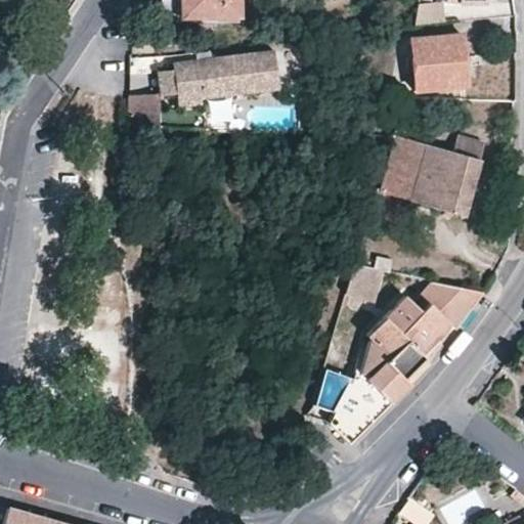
[(234,15),(233,0),(180,0),(181,16),(234,15)]
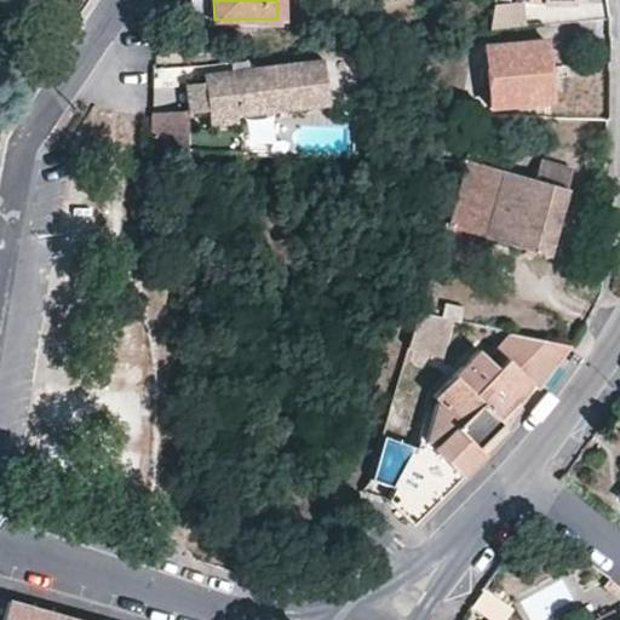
[(521,28),(518,3),(493,4),(488,30),(521,28)]
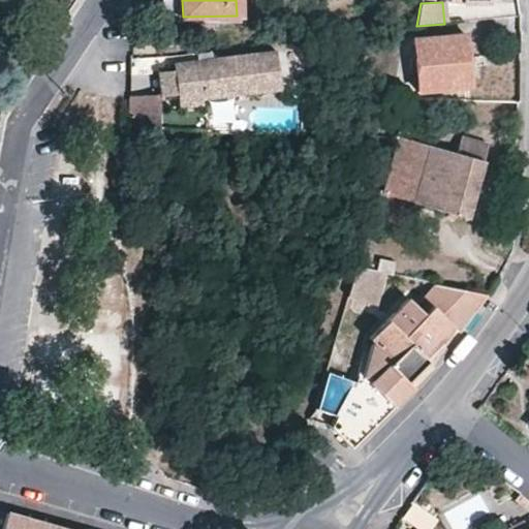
[(464,37),(464,35),(413,39),(417,91),(469,86),(466,55),(468,53),(467,39),(464,37)]
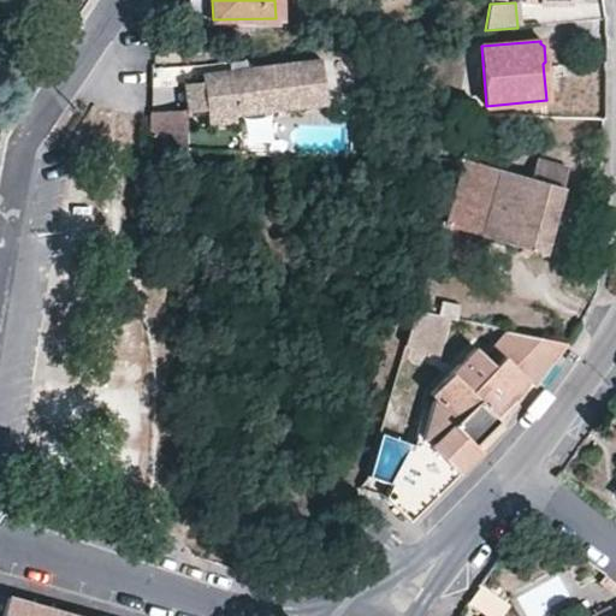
[(325,104),(320,61),(202,76),(203,84),(184,88),(188,113),(207,111),(208,125),(235,122),(236,116),(325,104)]
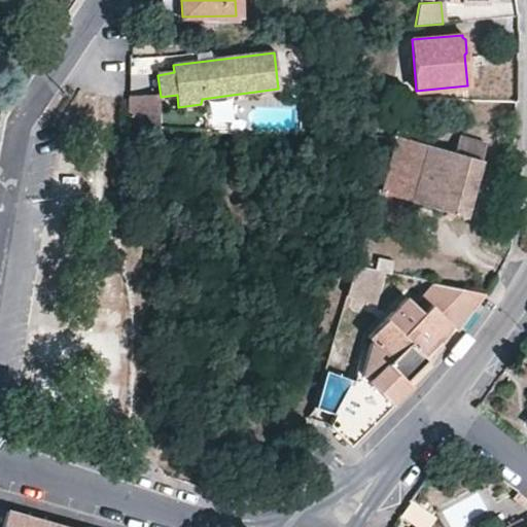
[(159,93),(128,95),(129,125),(161,123),(159,93)]
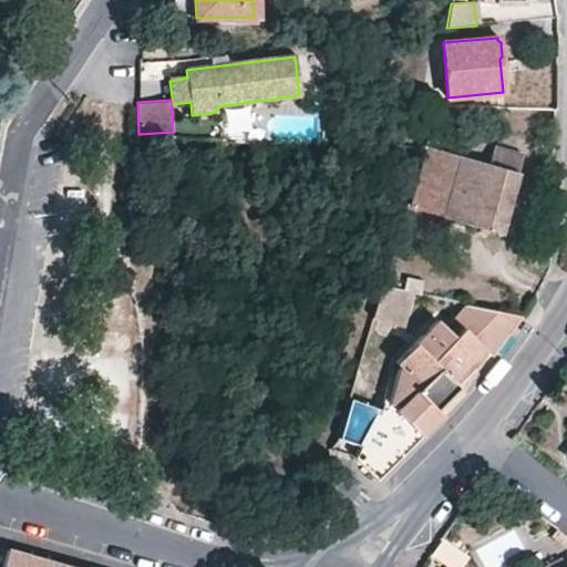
[(225,106),(228,132),(250,130),(247,104),(225,106)]
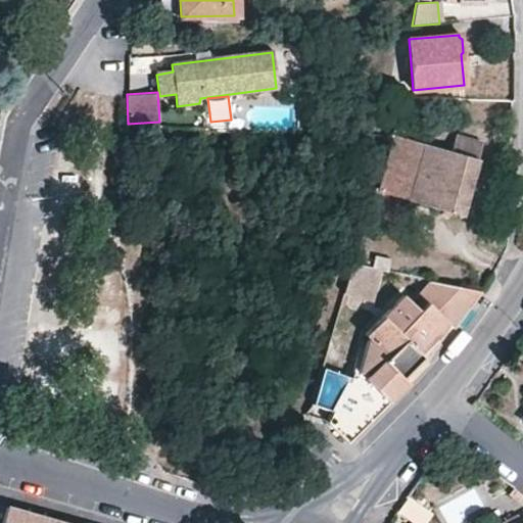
[(453,133),(447,150),(393,136),(377,191),(458,215),(479,142),(453,133)]
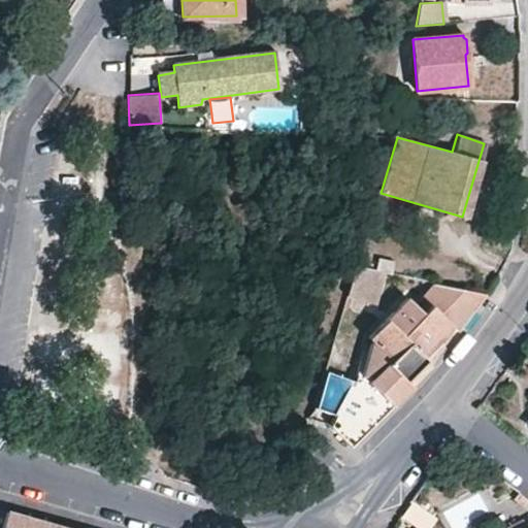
[(390,274),(393,261),(377,259),(374,271),(382,273),(390,274)]
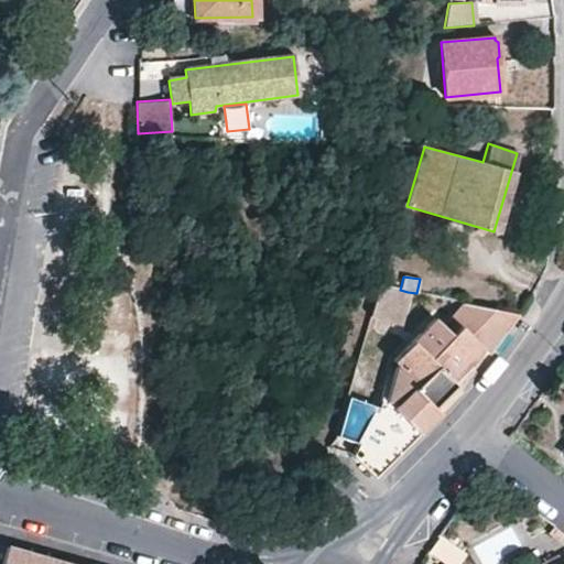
[(400,290),(379,285),(370,316),(399,323),(408,292),(400,290)]
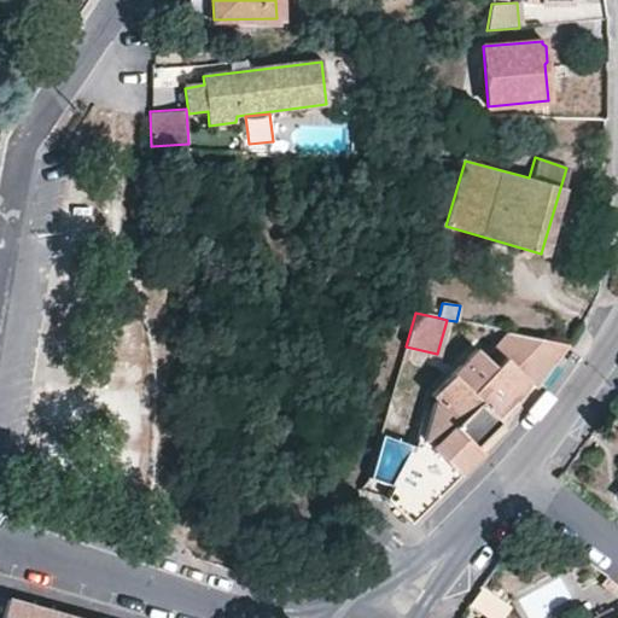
[(495,367),(474,348),(430,394),(436,402),(421,445),(435,449),(459,473),(481,452),(473,444),(499,420),(493,415),(511,397),(528,379),(534,386),(565,344),(505,332),(493,344),(503,357),(495,367)]
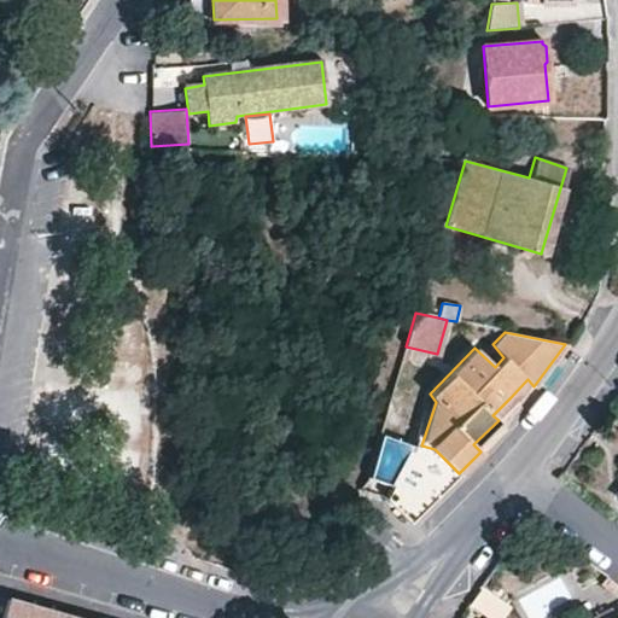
[(517,402),(511,397),(493,415),(499,420),(517,402)]
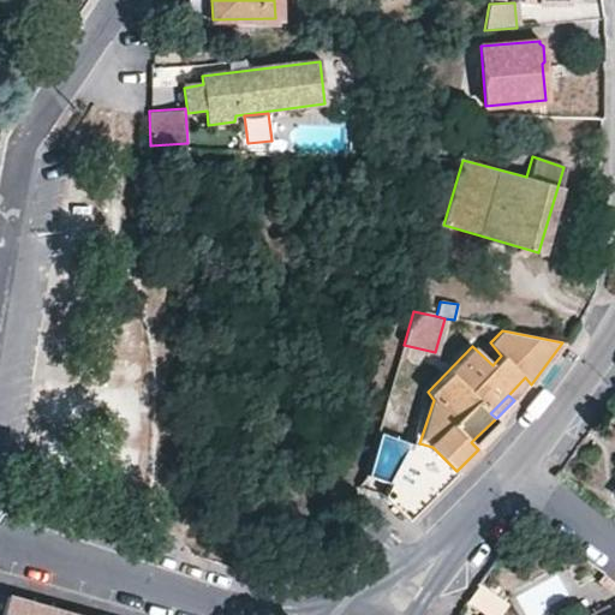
[(502,425),(496,418),(471,442),(478,449),(502,425)]
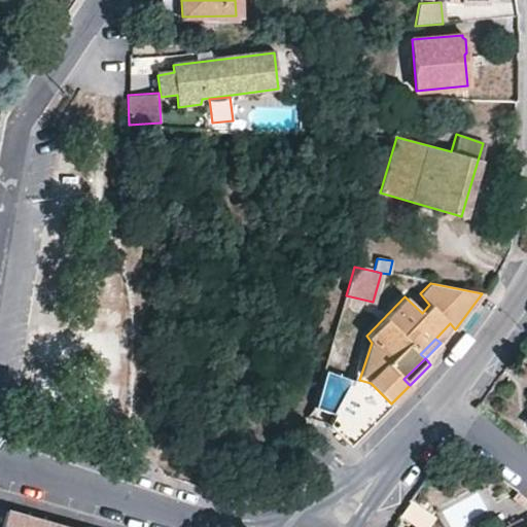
[(359,380),(353,378),(329,424),(350,445),(391,403),(371,383),(359,380)]
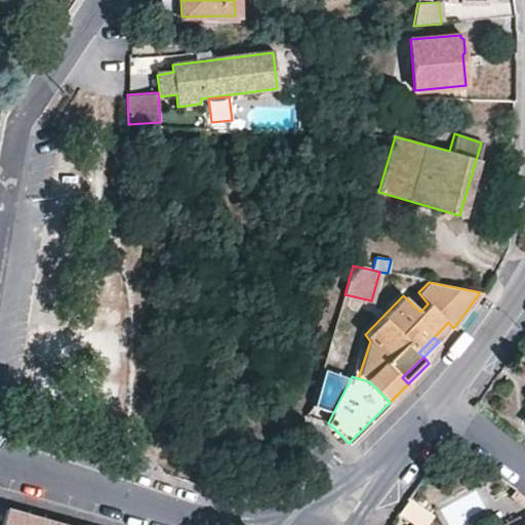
[(524,496),(515,488),(509,495),(524,507),(524,496)]
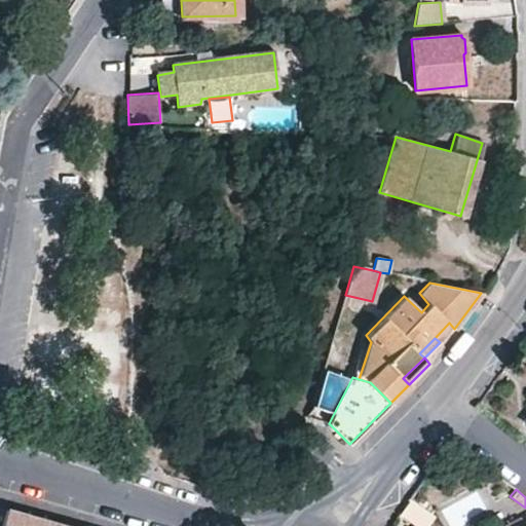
[(420,508),(426,498),(414,490),(408,500),(420,508)]
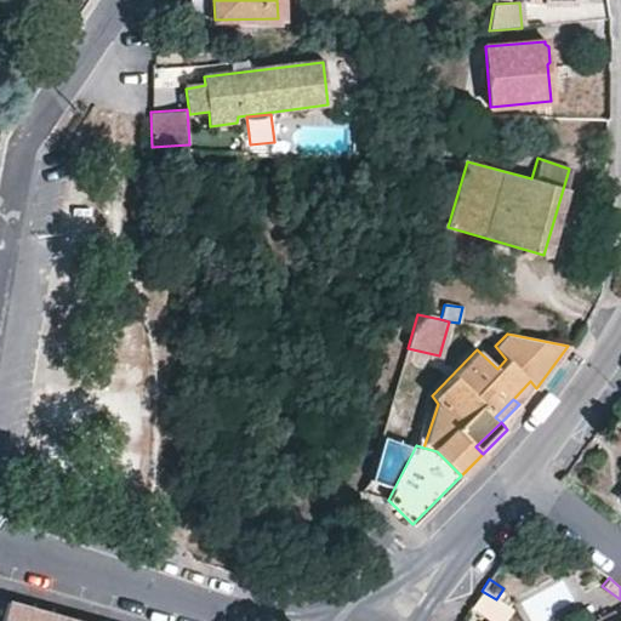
[(87,620),(49,609),(47,613),(33,609),(34,604),(6,597),(0,616),(0,620),(87,620)]
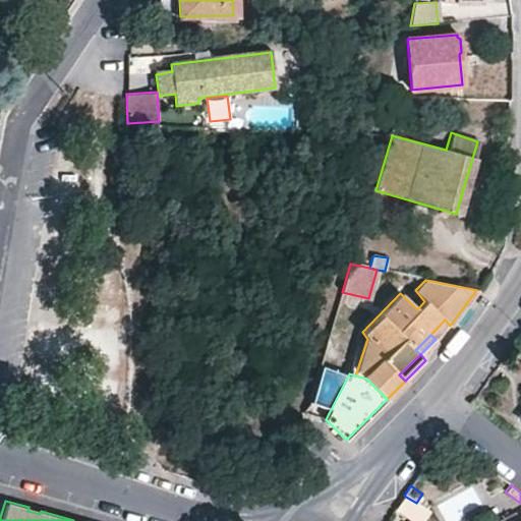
[(518,520),(514,512),(496,520),(518,520)]
